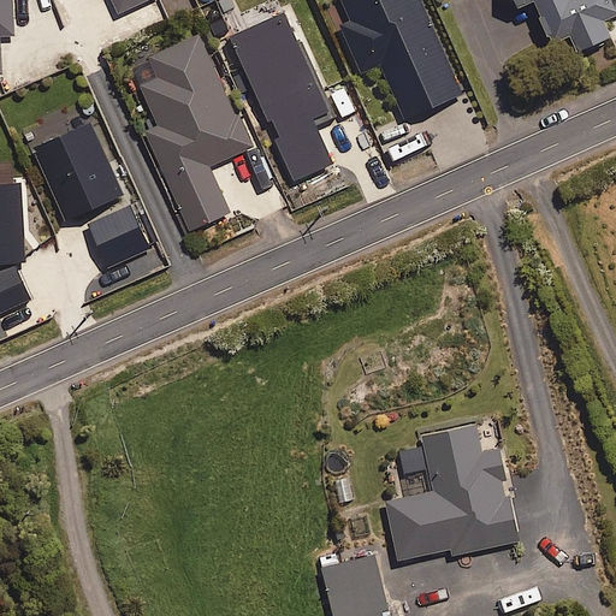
[(17,35),(13,0),(0,0),(0,72),(3,72),(0,36),(17,35)]
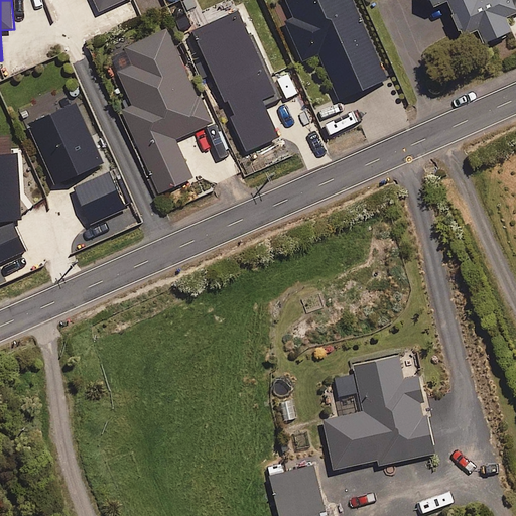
[(121,0),(95,0),(100,10),(121,0)]
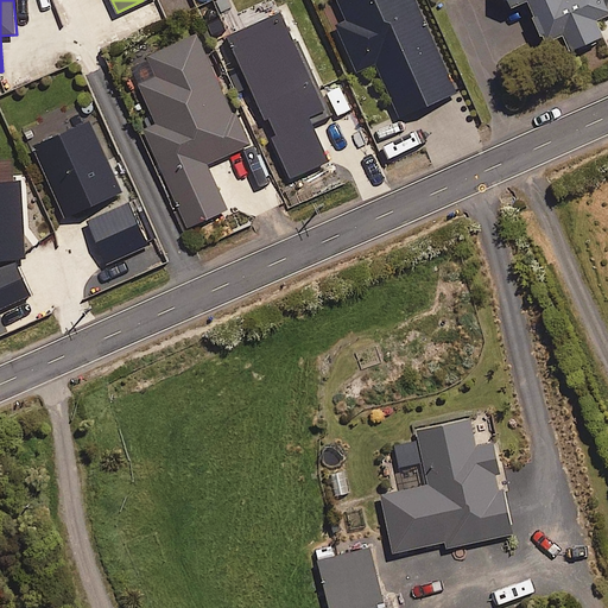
[(455,93),(413,0),(340,0),(349,21),(339,26),(359,70),(377,62),(400,116),(455,93)]
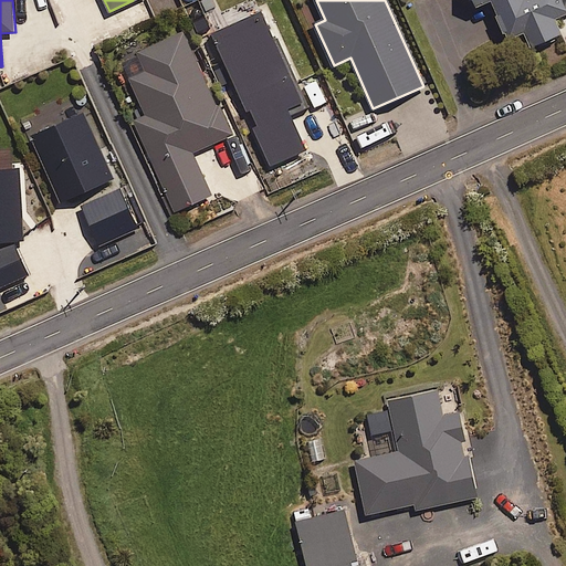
[(565,0),(473,0),(475,6),(488,0),(491,0),(507,38),(525,31),(531,45),(562,32),(555,18),(565,12),(565,0)]
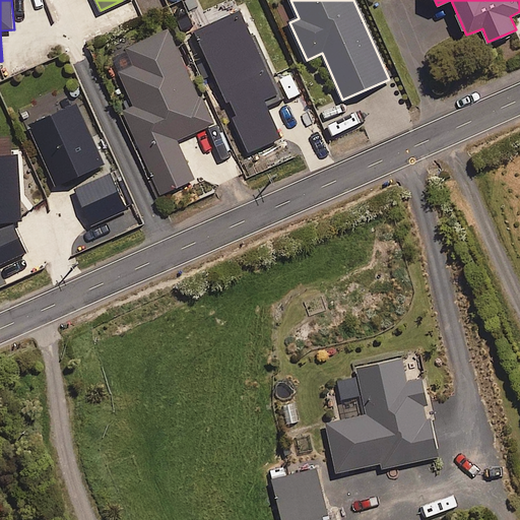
[(282,98),(241,8),(195,29),(236,116),(234,118),(251,153),(282,138),(267,105),(282,98)]
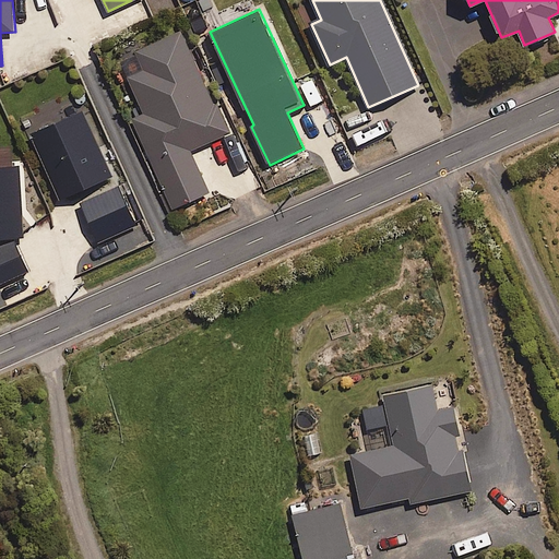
[(228,132),(180,31),(119,60),(144,113),(132,119),(174,207),(210,191),(190,151),(228,132)]
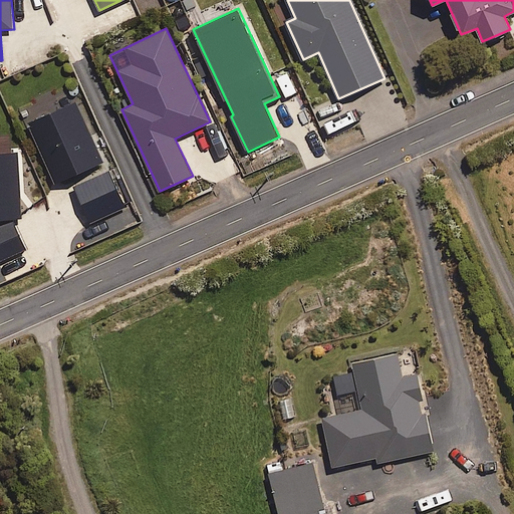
[(124,207),(75,101),(29,123),(60,191),(73,185),(90,223),(124,207)]
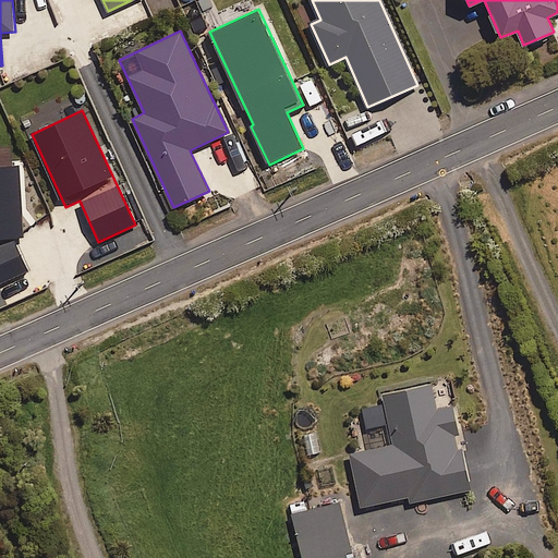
[(0,237),(23,235),(19,165),(0,166),(0,237)]
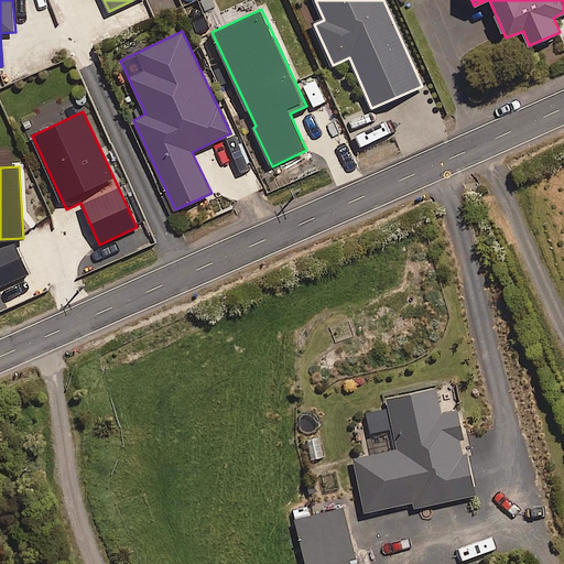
[(0,286),(29,274),(14,241),(0,247),(0,286)]
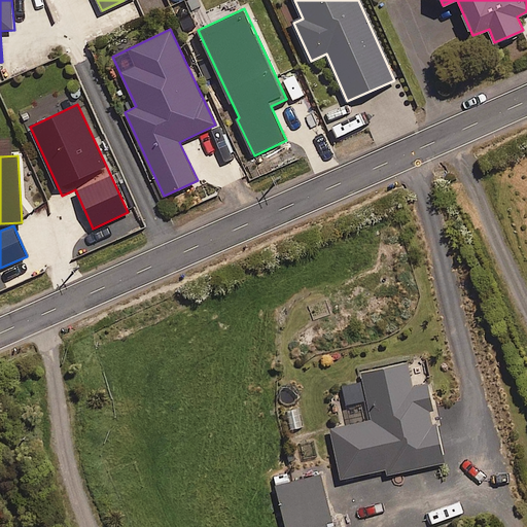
[(412,386),(408,363),(362,373),(372,420),(331,428),(342,478),(387,468),(388,473),(445,462),(428,383),(412,386)]
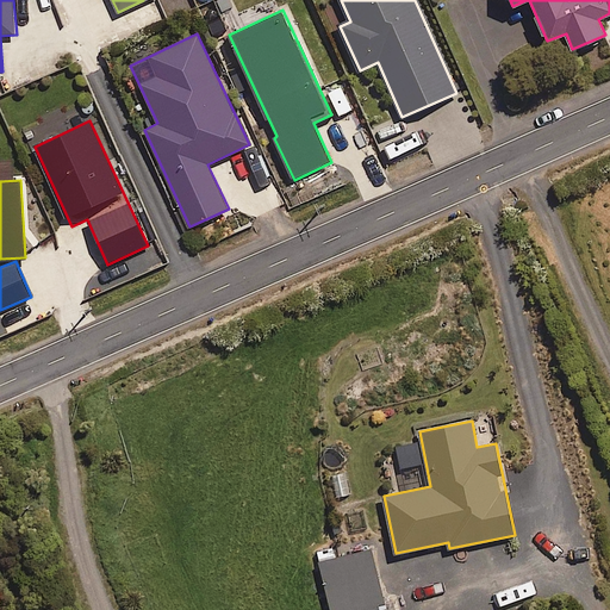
[(386,609),(372,549),(319,561),(331,609),(386,609)]
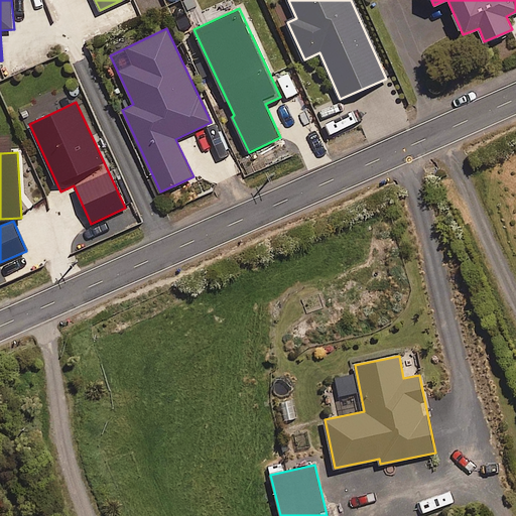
All buildings are outlined.
